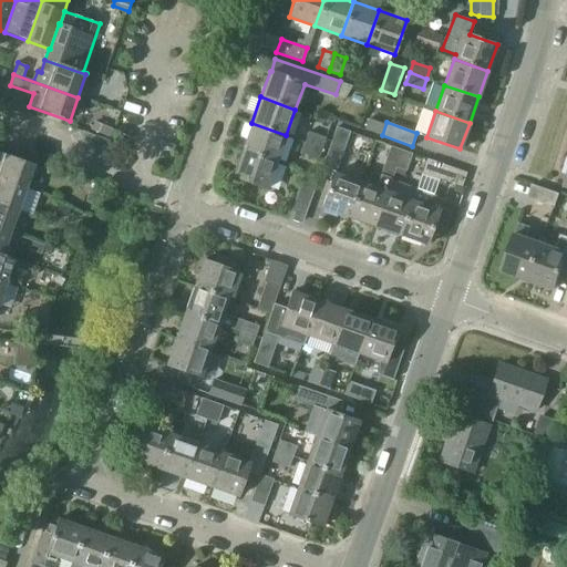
[(243,148),(277,161),(286,135),(251,123),(243,148)]
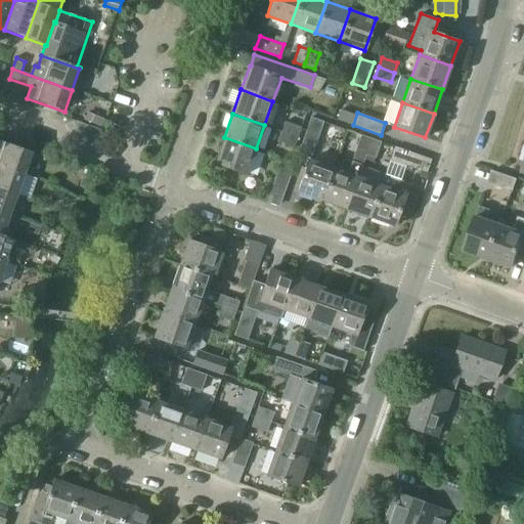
[(294,164),(305,168),(298,191),(322,200),(333,169),(311,161),(324,122),(311,117),(302,141),(303,141),(294,164)]
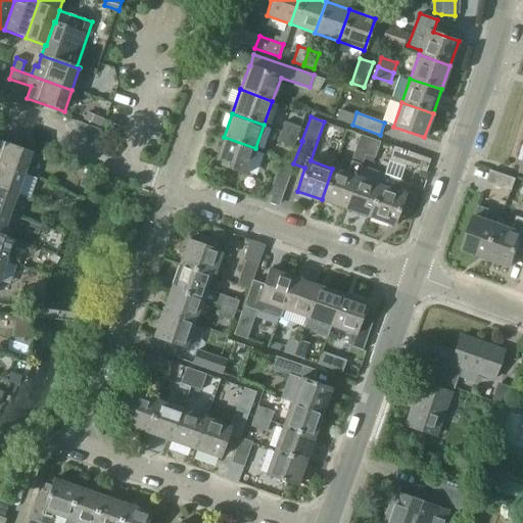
[(285,122),(281,131),(296,136),(299,127),(285,122)]
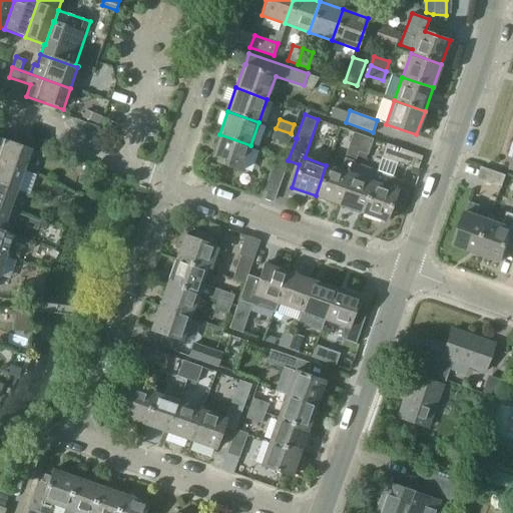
[(291,133),(276,128),(273,138),(287,143),(291,133)]
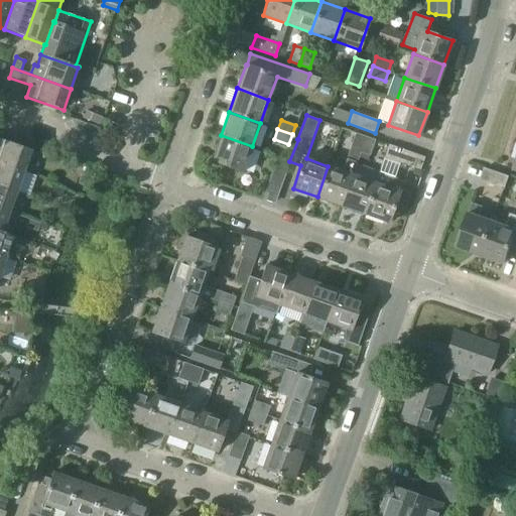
[(342,170),(328,166),(317,197),(341,206),(352,174),(353,174),(361,152),(360,151),(365,136),(355,133),(350,148),(351,148),(342,170)]
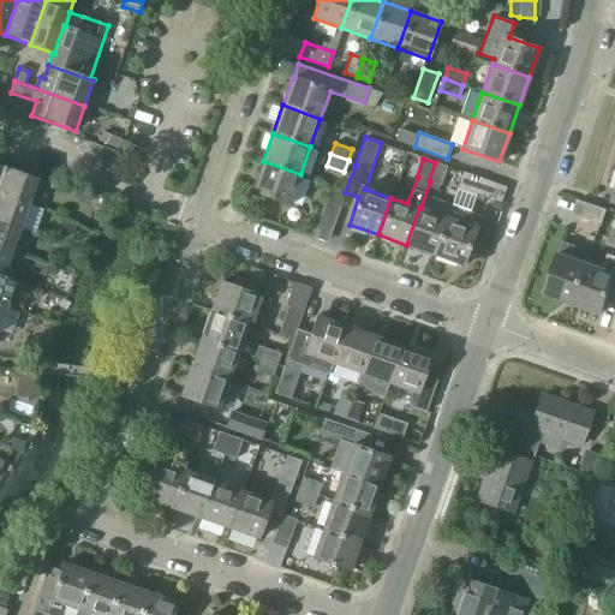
[(252,190),(290,203),(300,174),(263,161),(252,190)]
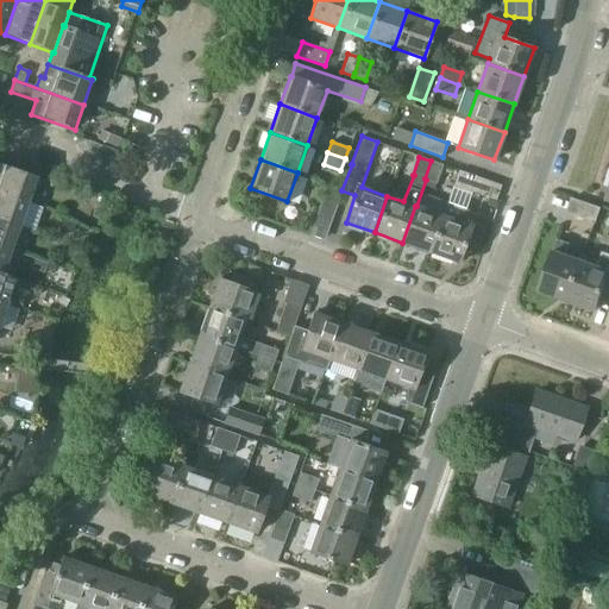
[(425,179),(426,180),(435,183),(441,164),(431,161),(425,179)]
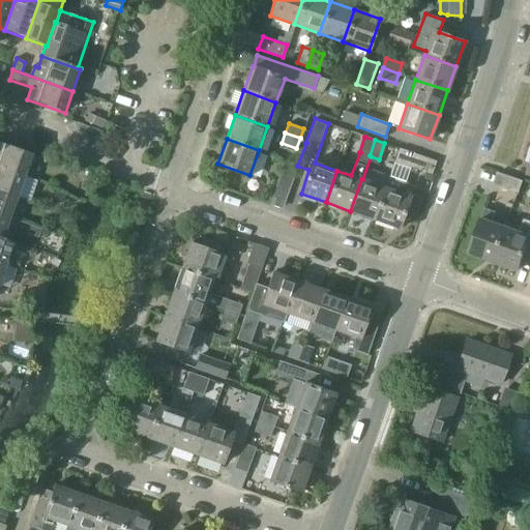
[(0,167),(25,176),(33,154),(0,142),(0,167)]
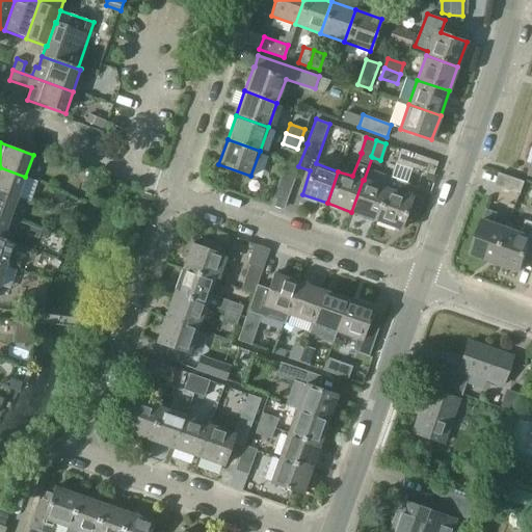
[(433,176),(439,162),(400,150),(396,162),(421,170),(433,176)]
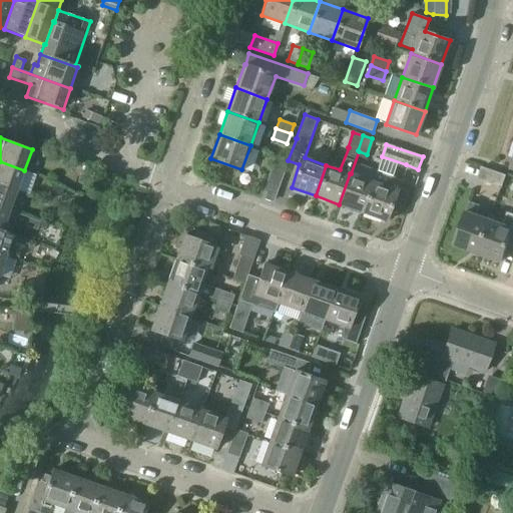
[(280,183),(289,158),(277,154),(269,179),(280,183)]
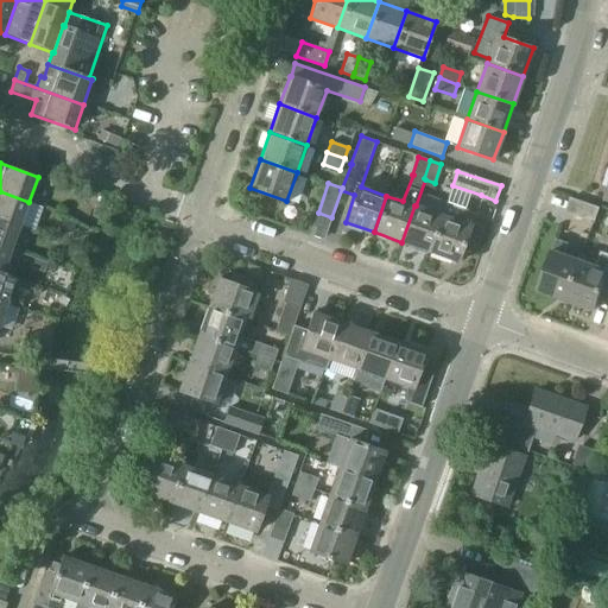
[(0,219),(20,227),(29,202),(0,191),(0,219)]
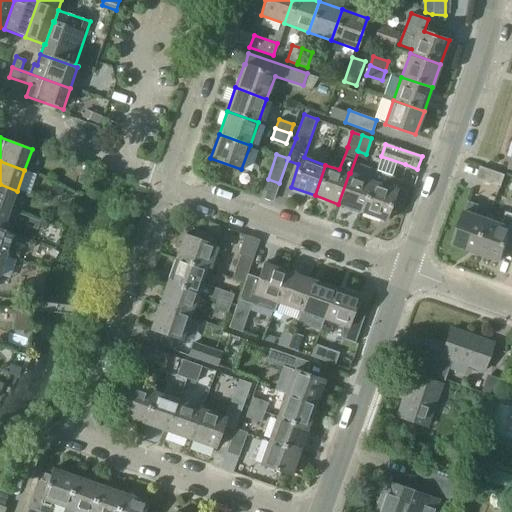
[(481,167),(477,179),(501,188),(505,176),(481,167)]
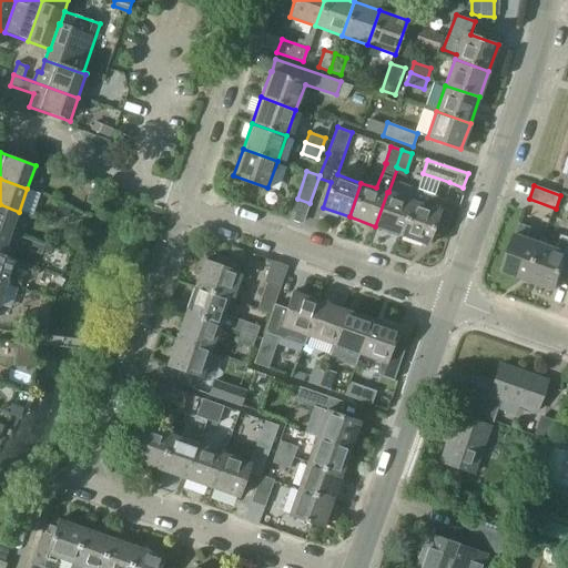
[(417,190),(413,201),(402,235),(427,244),(432,232),(444,236),(453,211),(442,206),(444,199),(417,190)]
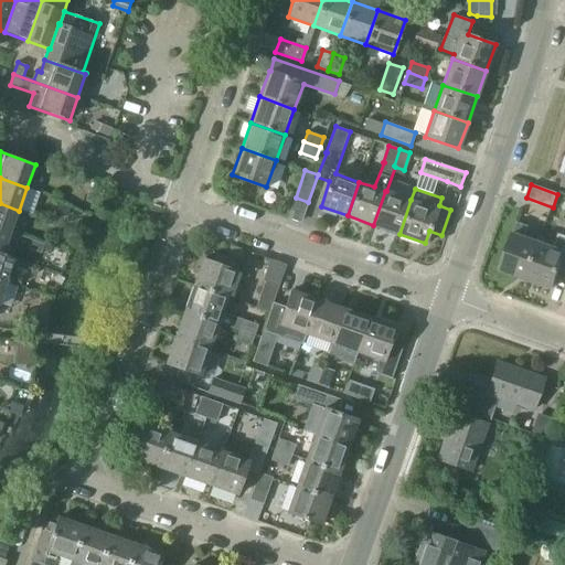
[(386,191),(385,191),(373,225),(400,234),(411,200),(386,191)]
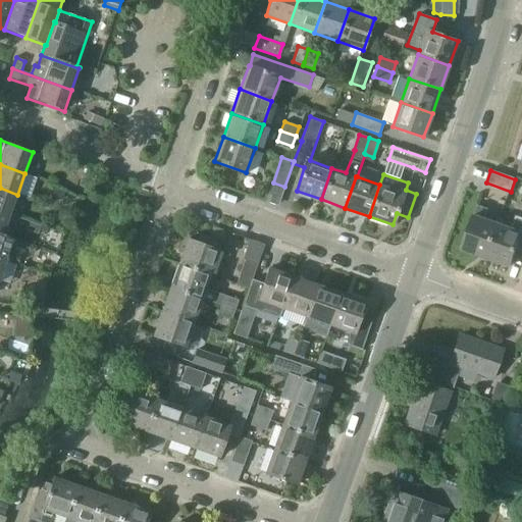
[(0,211),(10,215),(17,195),(0,188),(0,211)]
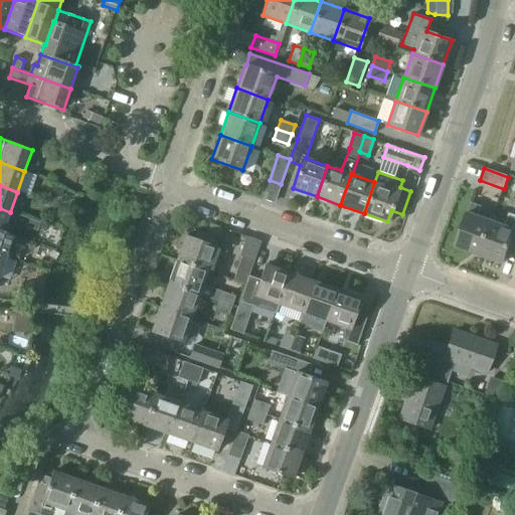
[(472,202),(456,247),(480,255),(492,221),(479,216),(483,205),(472,202)]
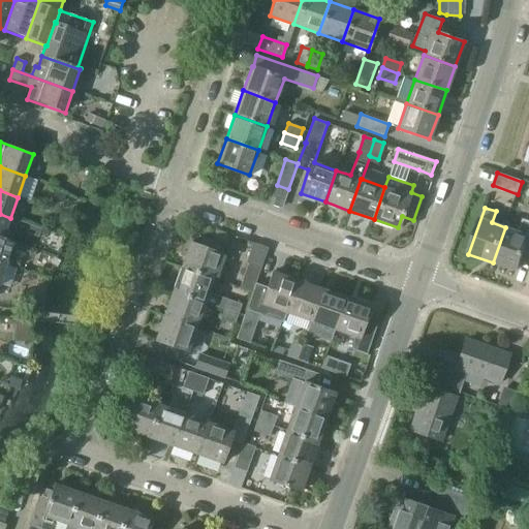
[(0,238),(14,244),(16,243),(3,238),(10,218),(0,214),(0,238)]
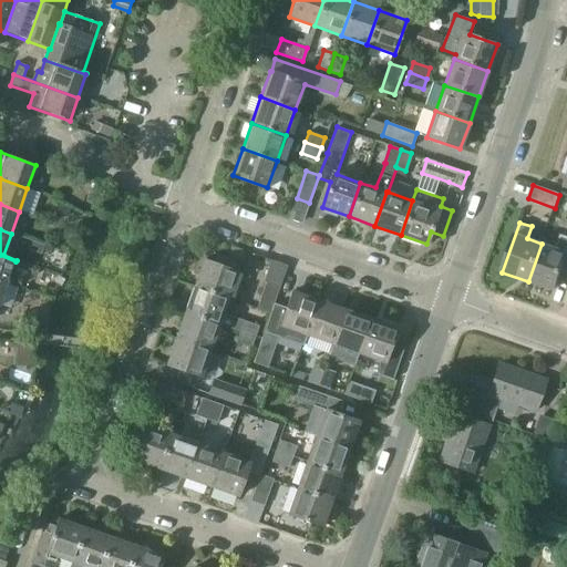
[(542,244),(528,281),(555,291),(559,278),(566,280),(566,237),(562,236),(557,249),(542,244)]
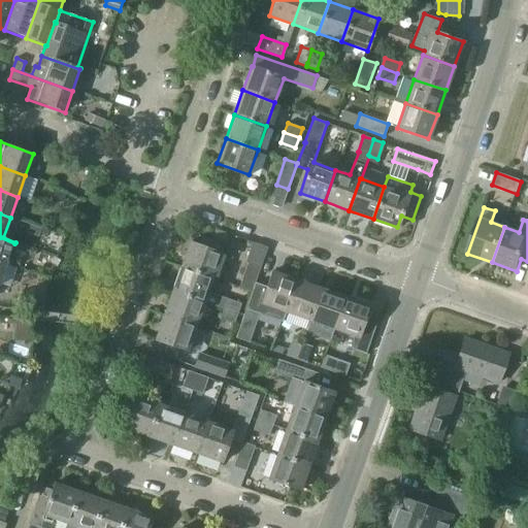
[(198,245),(190,242),(180,267),(211,278),(224,243),(202,236),(198,245)]
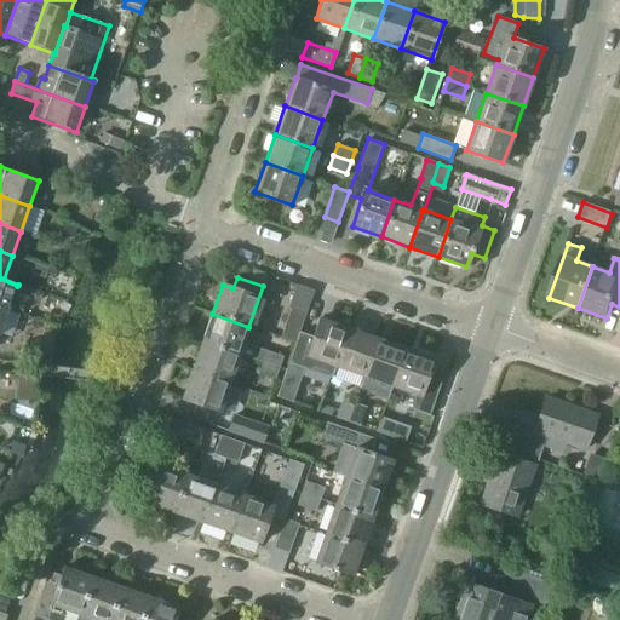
[(0,306),(9,310),(17,286),(0,279),(0,306)]
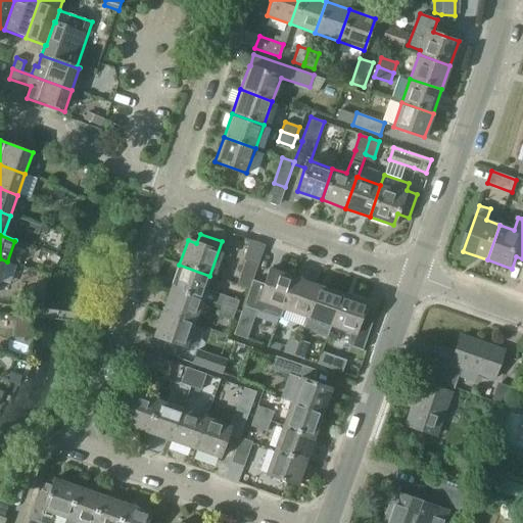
[(257,266),(244,262),(236,285),(249,290),(249,289),(252,281),(257,266)]
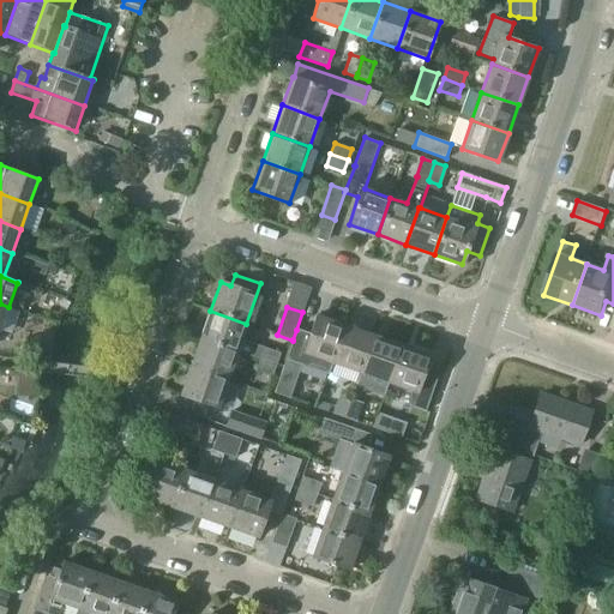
[(236,351),(236,353),(260,360),(277,367),(282,353),(241,339),(246,324),(210,311),(200,338),(236,351)]
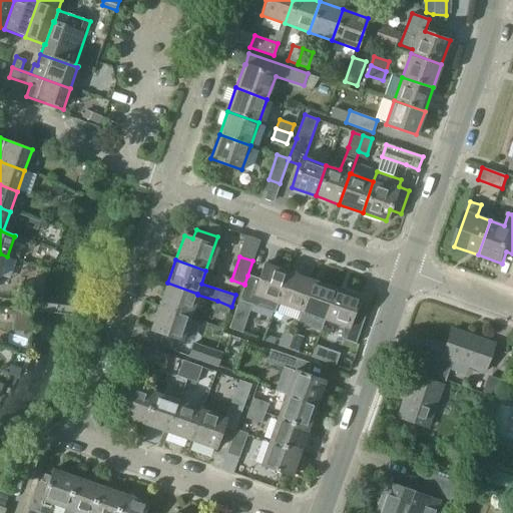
[(264,265),(259,279),(247,276),(244,284),(244,285),(238,300),(274,312),(277,304),(288,273),(264,265)]
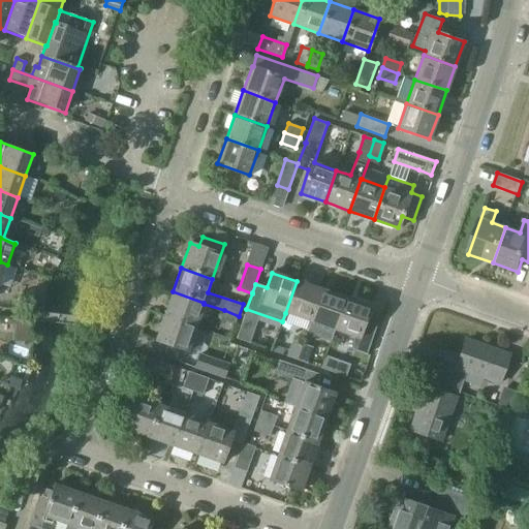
[(297,281),(285,313),(286,313),(309,321),(320,289),(297,281)]
